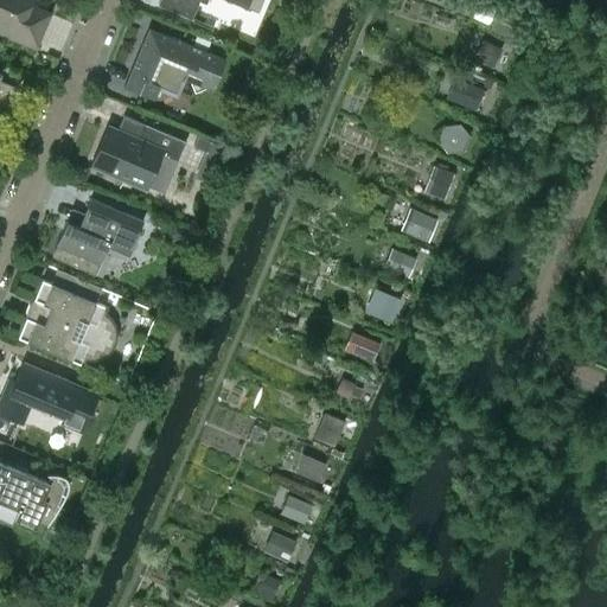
[(31,0),(0,0),(0,33),(36,49),(51,13),(30,4),(31,0)]
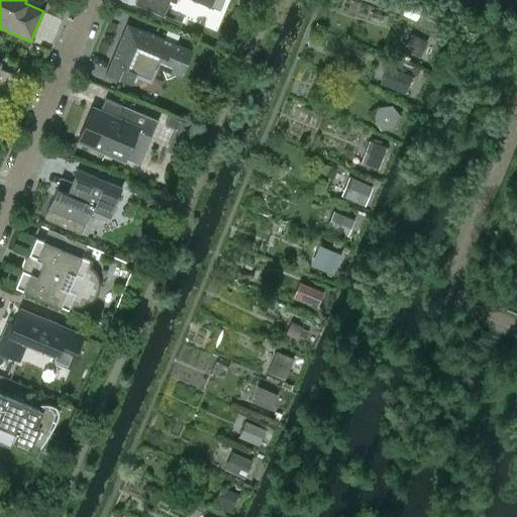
[(169,0),(134,0),(133,4),(163,16),(169,0)]
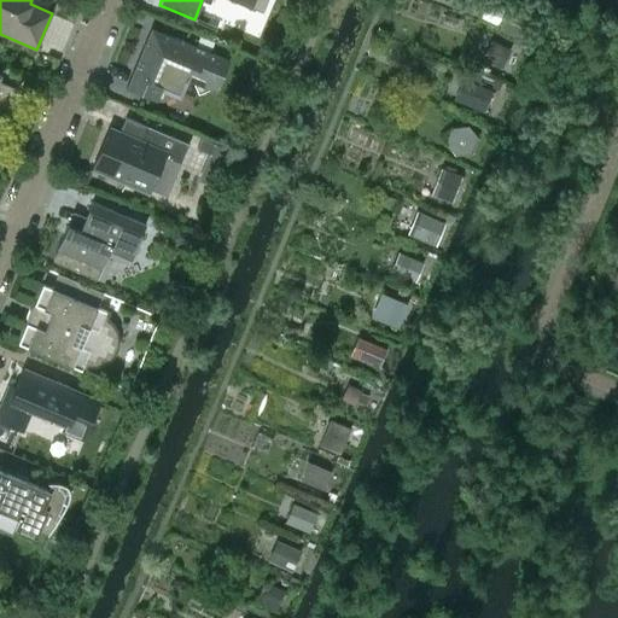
[(266,0),(262,11),(234,0),(202,0),(194,19),(194,21),(215,30),(220,21),(257,36),(273,0),(266,0)]
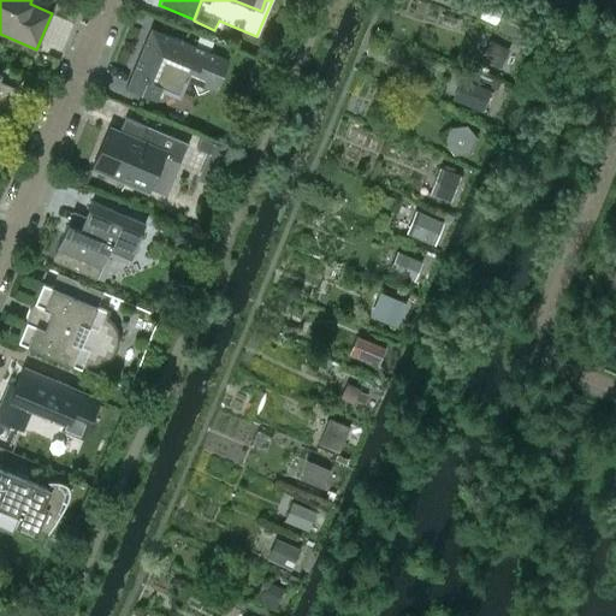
[(265,0),(234,0),(261,11),(265,0)]
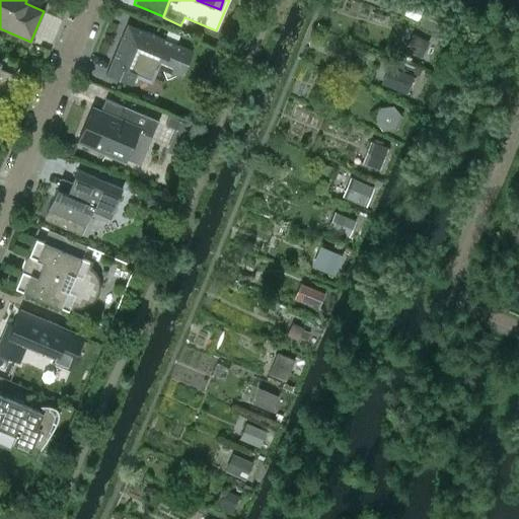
[(112,58),(104,74),(131,84),(136,73),(140,75),(154,70),(155,66),(181,77),(193,51),(142,29),(139,33),(125,27),(118,43),(122,45),(116,60),(112,58)]
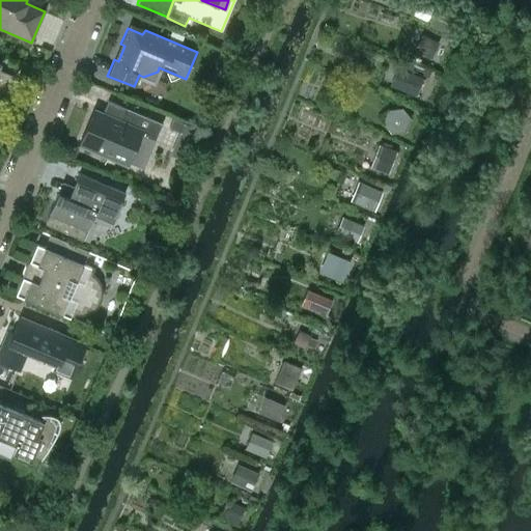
[(431,58),(440,40),(421,33),(413,50),(431,58)]
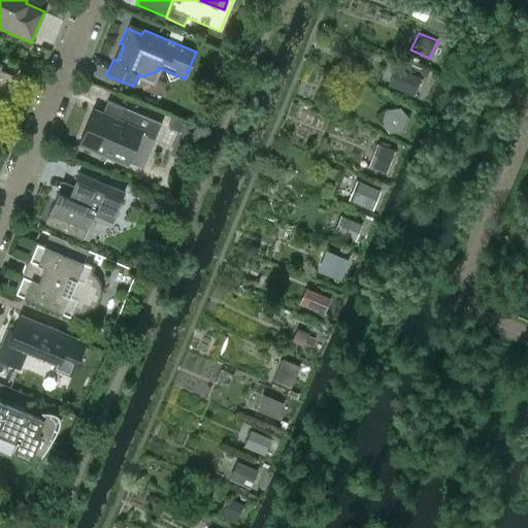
[(0,90),(9,94),(17,76),(0,69),(0,65),(1,63),(0,62),(0,90)]
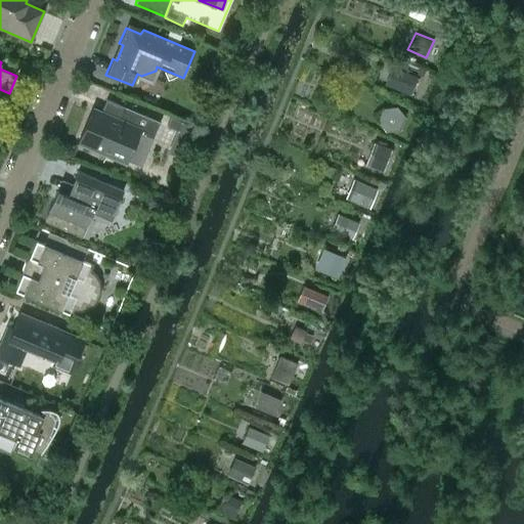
[(402,69),(395,86),(410,92),(418,75),(402,69)]
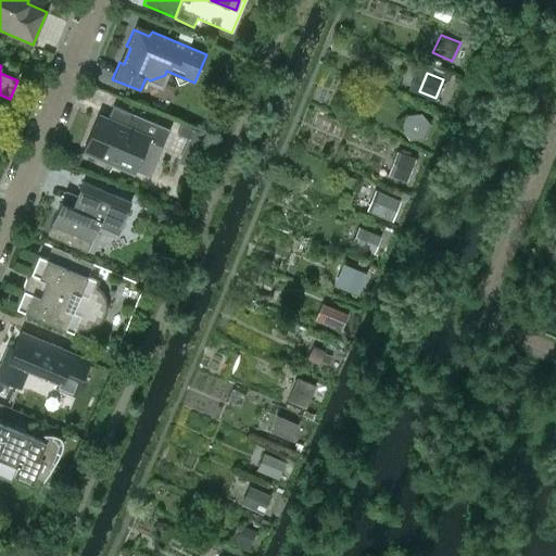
[(162,147),(169,129),(113,104),(108,116),(111,117),(109,122),(101,119),(89,149),(84,147),(84,149),(135,171),(150,176),(162,147)]
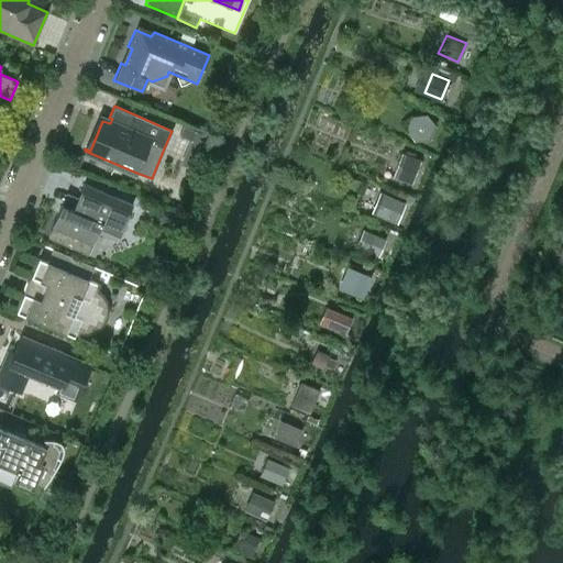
[(431,140),(434,114),(412,112),(409,136),(431,140)]
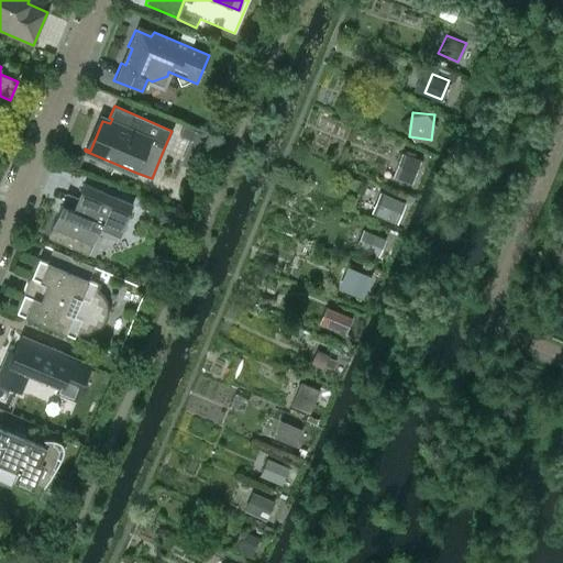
[(197,172),(211,138),(181,125),(178,135),(189,140),(179,164),(197,172)]
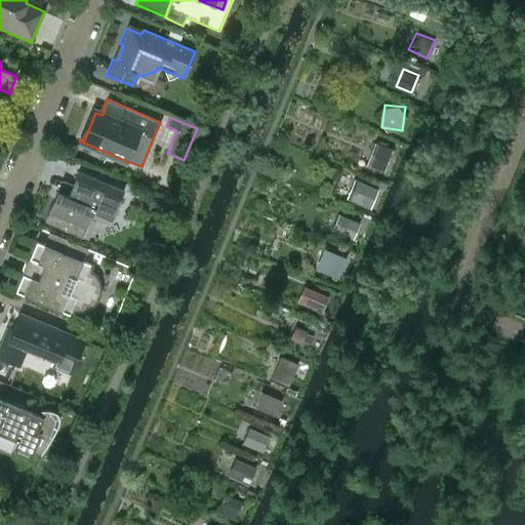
[(384,172),(392,149),(373,142),(365,165),(384,172)]
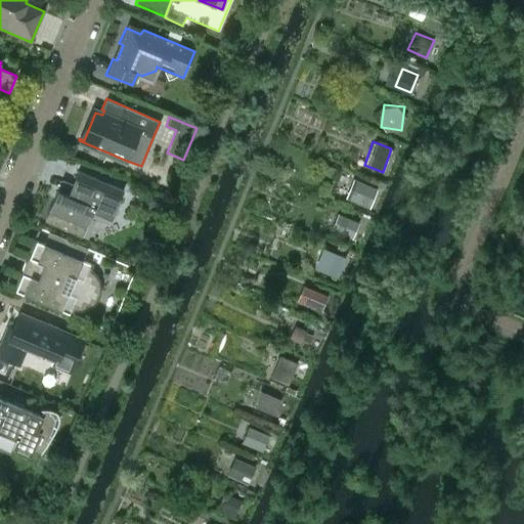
[(61,179),(57,190),(44,220),(82,236),(92,211),(111,219),(123,189),(78,170),(72,183),(61,179)]
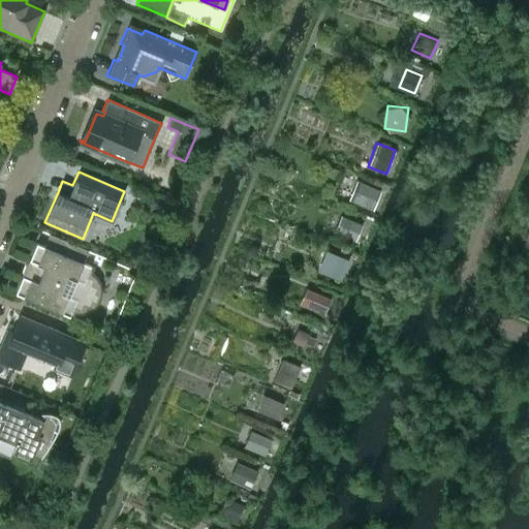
[(373,209),(380,189),(355,180),(348,198),(373,209)]
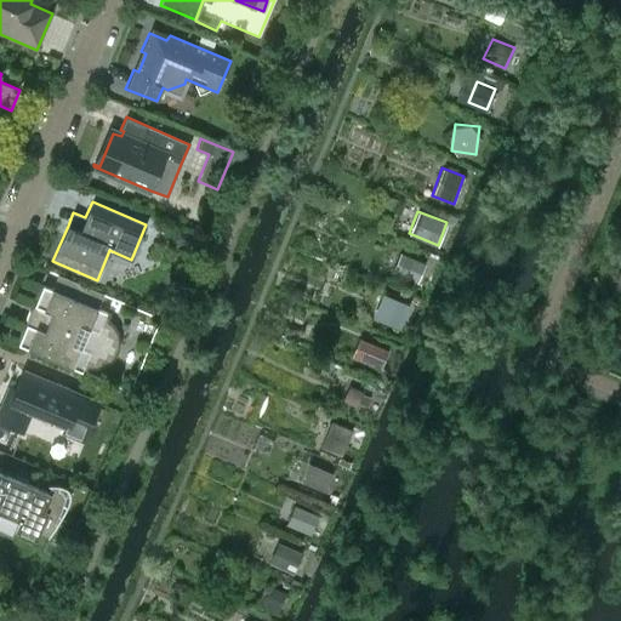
[(417,284),(426,263),(400,252),(392,274),(417,284)]
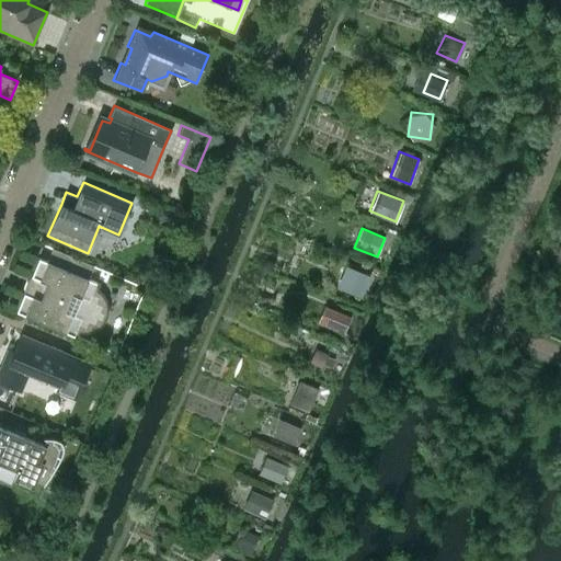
[(73,335),(78,325),(80,327),(83,327),(87,327),(90,325),(92,324),(95,323),(98,321),(100,319),(101,316),(102,312),(102,310),(102,307),(102,304),(101,300),(99,298),(96,296),(94,294),(91,293),(95,282),(88,278),(93,265),(44,244),(44,245),(52,249),(46,261),(38,258),(15,311),(73,335)]
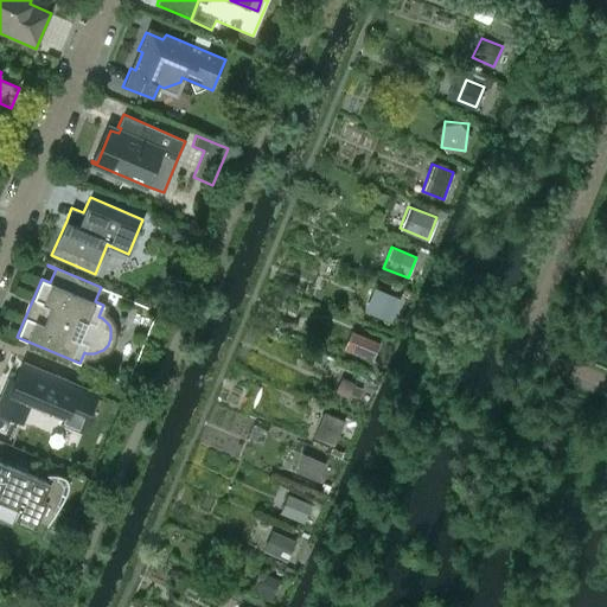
[(374,291),(364,314),(390,325),(400,301),(374,291)]
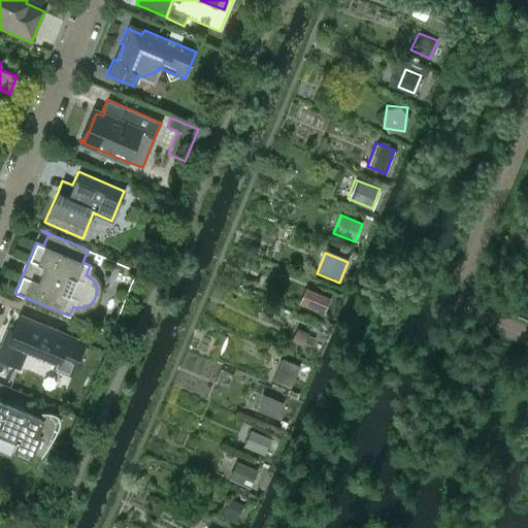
[(310,291),(304,306),(323,314),(329,298),(310,291)]
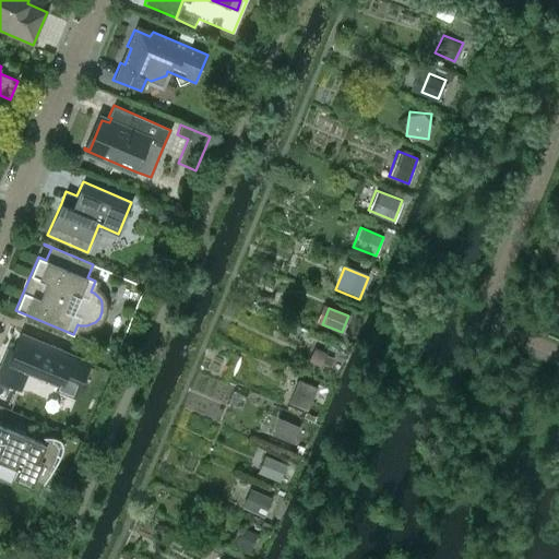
[(88,363),(21,334),(10,359),(4,357),(0,367),(0,381),(19,390),(27,370),(58,383),(56,389),(74,396),(88,363)]
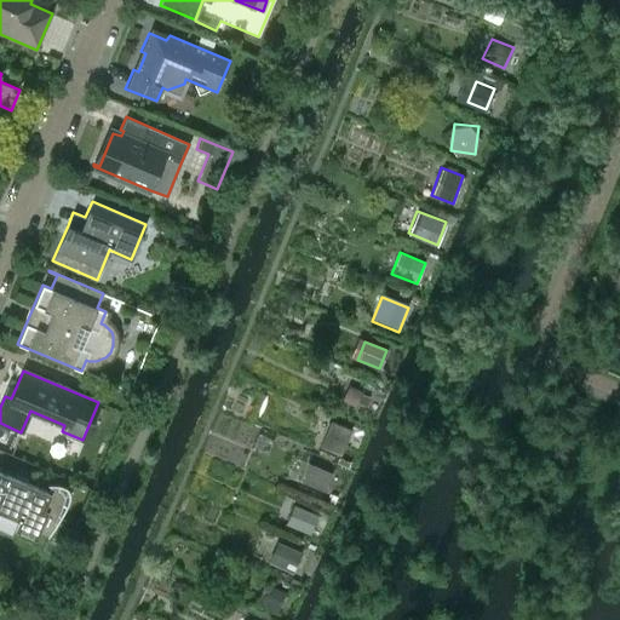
[(355,406),(361,389),(348,384),(342,401),(355,406)]
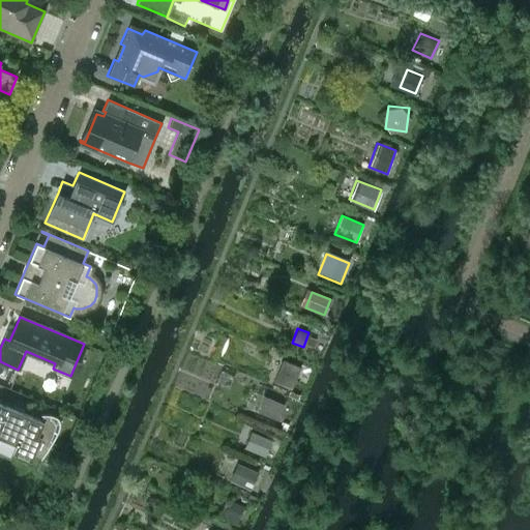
[(283,361),(274,381),(291,387),(299,367),(283,361)]
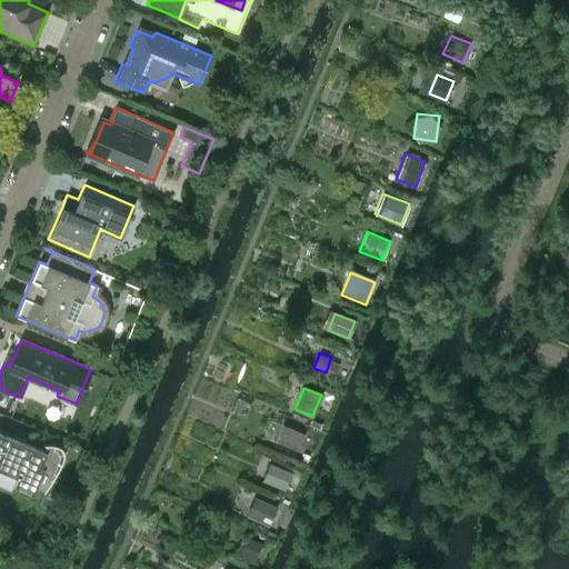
[(283,426),(277,442),(297,450),(303,433),(283,426)]
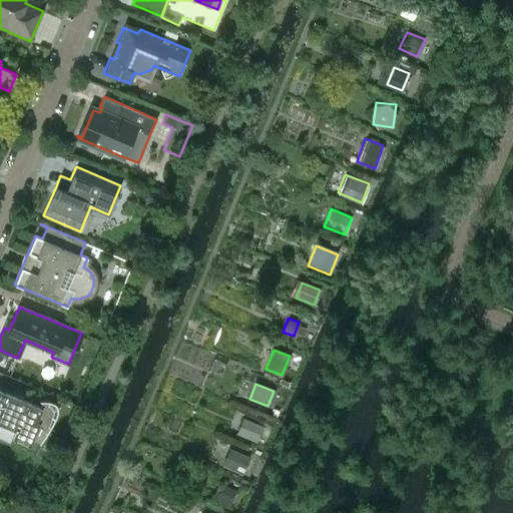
[(54,419),(57,412),(57,411),(57,410),(57,409),(57,408),(57,407),(56,406),(55,404),(54,403),(52,402),(50,401),(48,400),(46,400),(45,400),(39,401),(41,401),(39,407),(0,390),(0,423),(15,430),(12,438),(29,445),(33,438),(40,441),(38,444),(46,433),(54,419)]
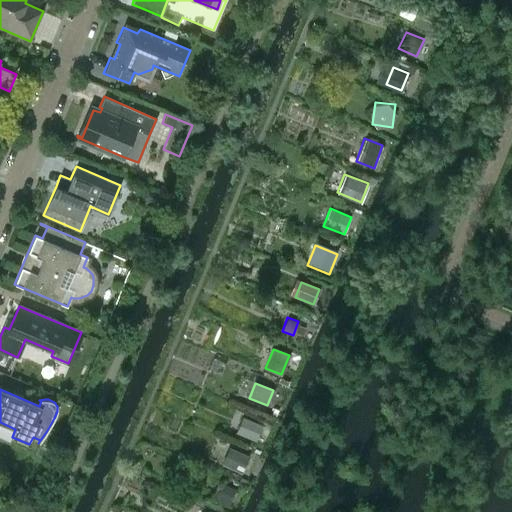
[(242,417),(236,432),(255,440),(261,425),(242,417)]
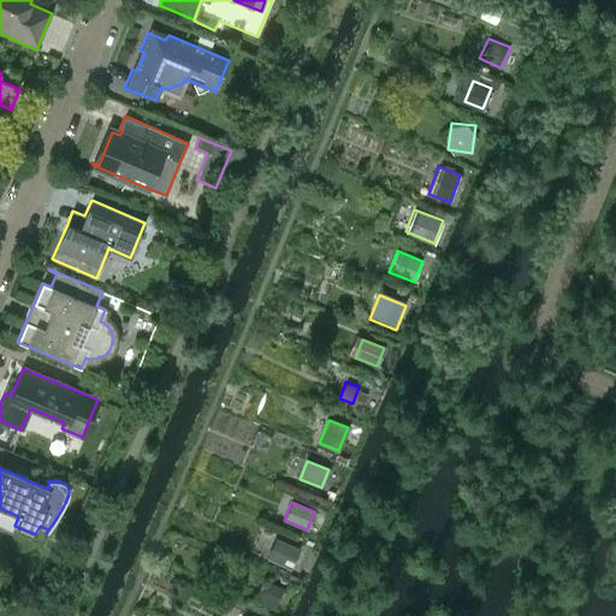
[(294,568),(301,548),(276,537),(267,557),(294,568)]
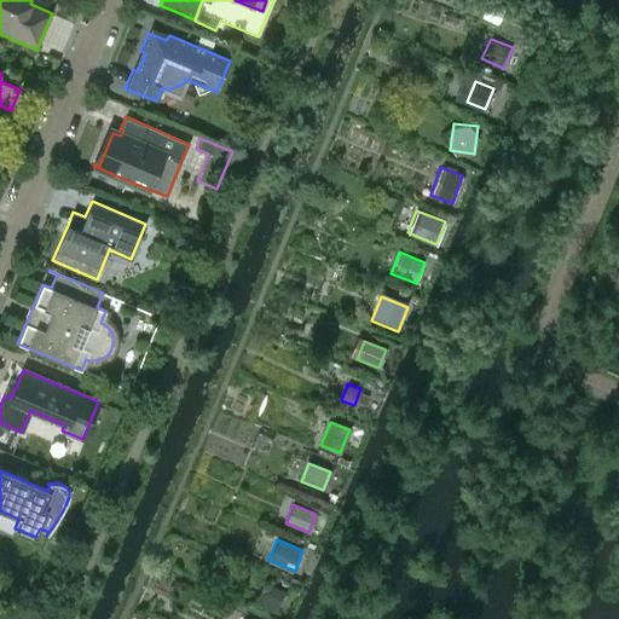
[(276,611),(284,590),(270,584),(261,605),(276,611)]
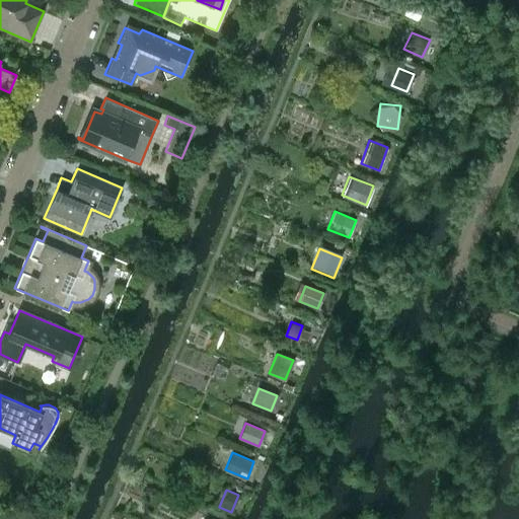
All buildings are outlined.
